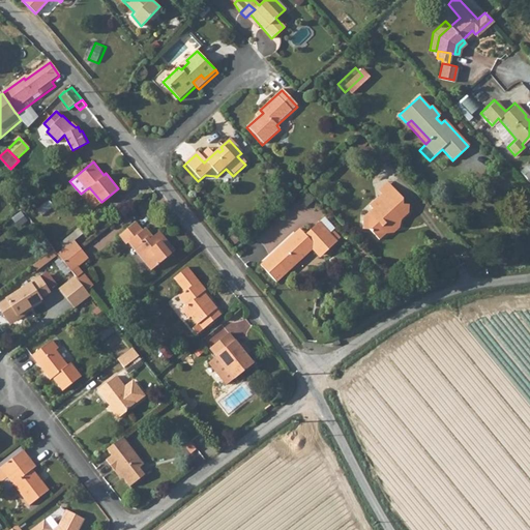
[(378,197),(381,200),(393,188),(389,185),(378,197)]
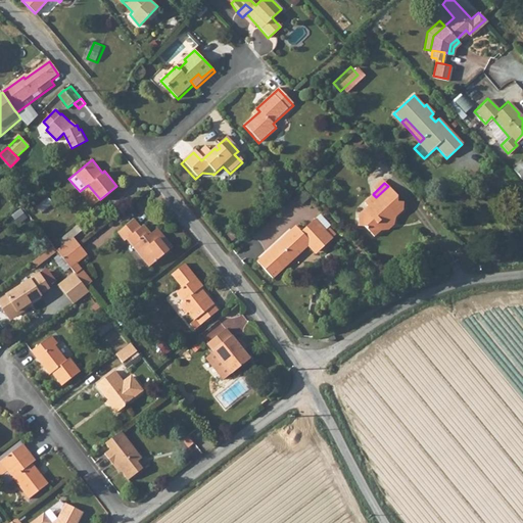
[(100,199),(88,185),(85,187),(80,191),(92,206),(100,199)]
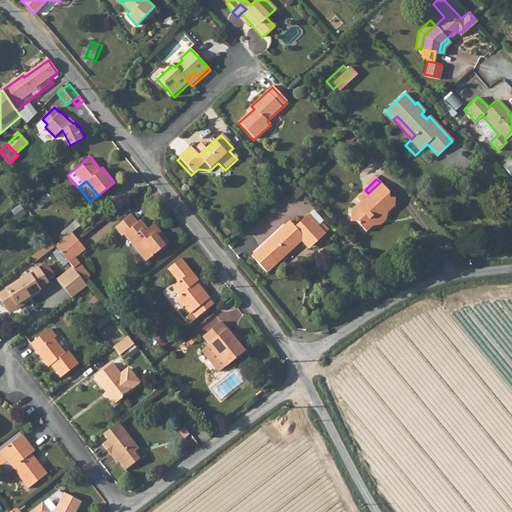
[(391,200),(391,195),(380,182),(368,193),(359,202),(364,207),(353,216),(352,225),(359,225),(369,236),(376,231),(376,227),(379,224),(380,226),(388,225),(389,217),(396,209),(397,201),(391,200)]
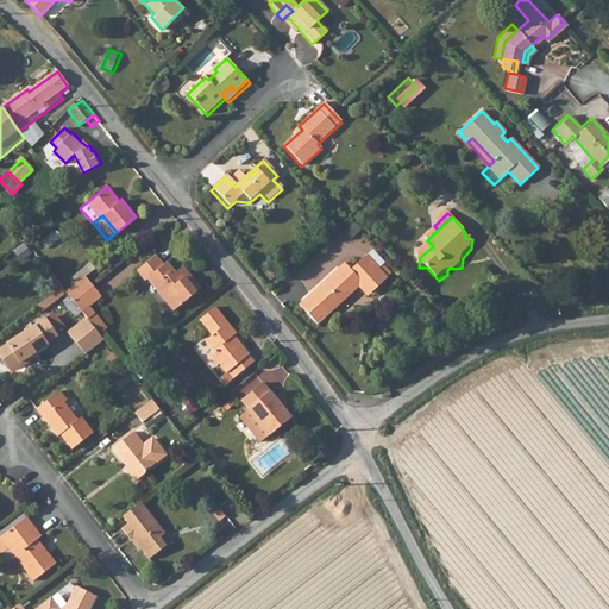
[(196,290),(184,276),(189,272),(183,264),(175,271),(170,275),(168,271),(173,268),(165,259),(162,263),(154,253),(135,269),(144,281),(148,278),(174,309),(196,290)]
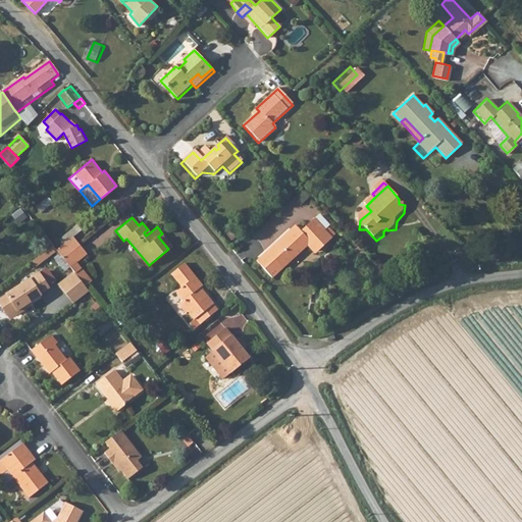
[(279,271),(309,243),(320,255),(334,242),(316,222),(301,236),(299,233),(294,238),(291,235),(258,266),(274,283),(283,274),(279,271)]
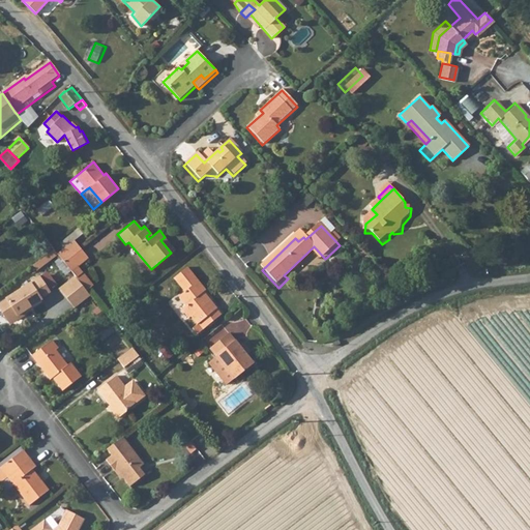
[(175,249),(165,237),(160,240),(171,253),(175,249)]
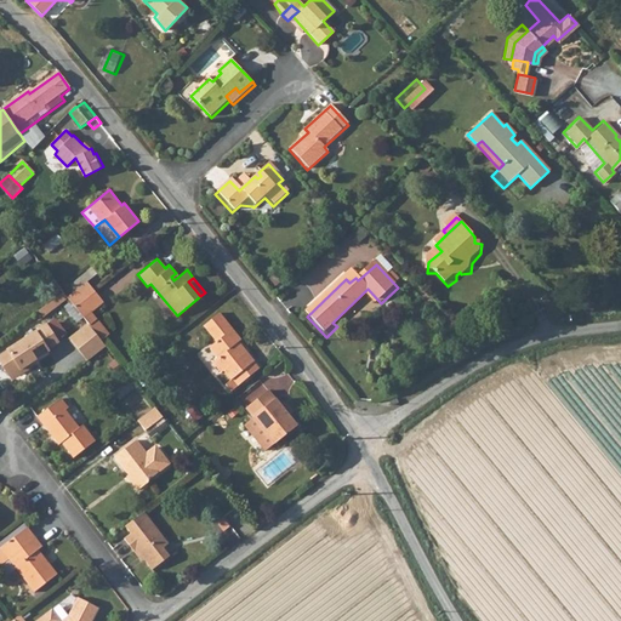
[(272,284),(275,289),(283,283),(278,278),(272,284)]
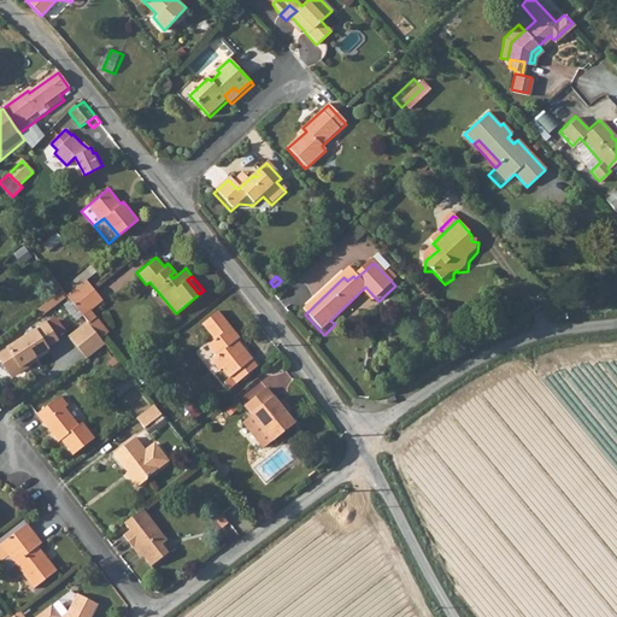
[(69,297),(77,306),(95,291),(88,281),(69,297)]
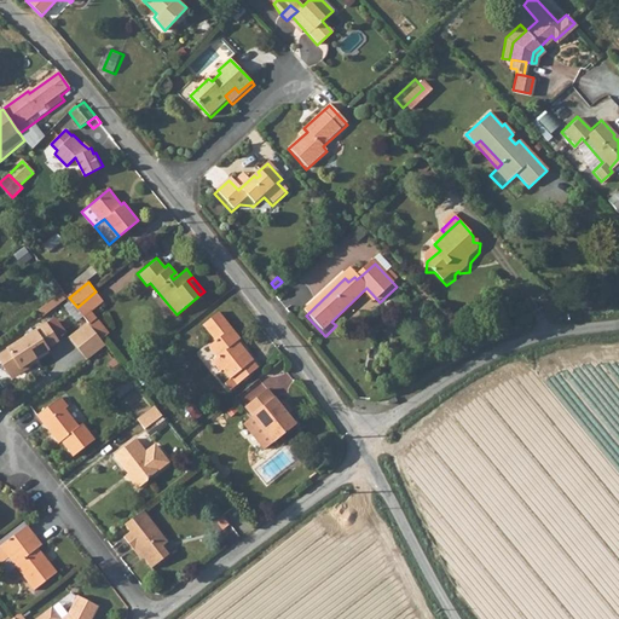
[(331,322),(336,325),(366,296),(376,306),(380,302),(366,288),(331,322)]
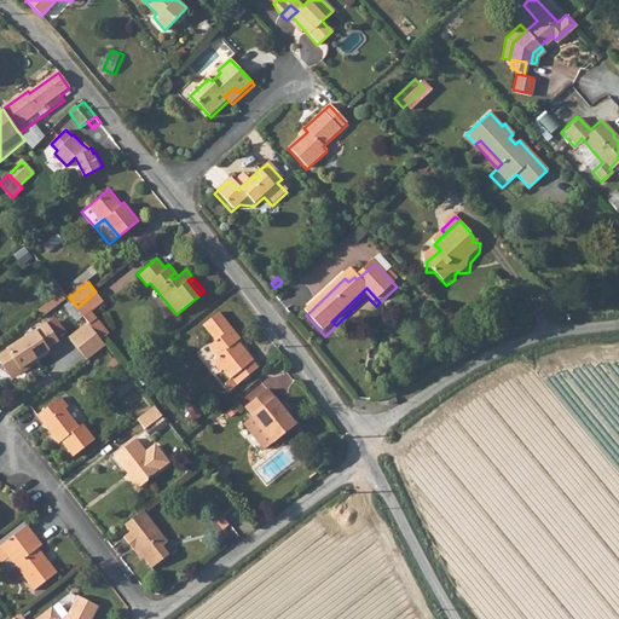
[(44,316),(68,295),(63,290),(39,310),(44,316)]
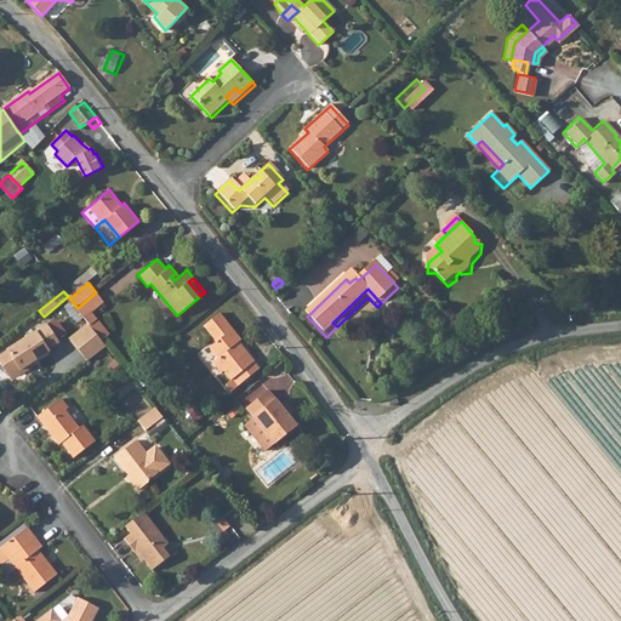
[(104,302),(96,292),(78,308),(91,325),(100,319),(93,312),(104,302)]
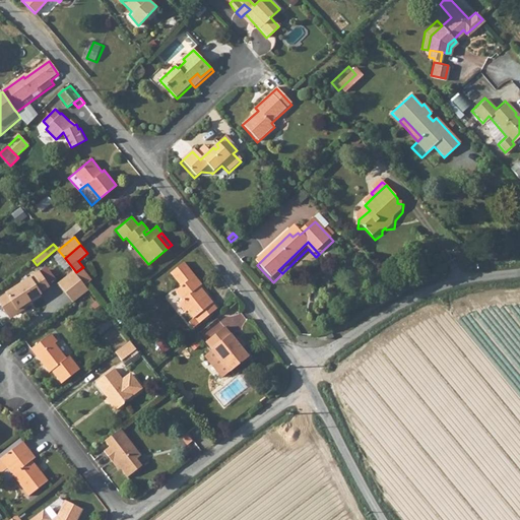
[(191,309),(188,311),(195,318),(198,315),(201,313),(205,318),(217,307),(200,286),(202,284),(185,262),(171,273),(183,287),(177,293),(183,301),(191,309)]
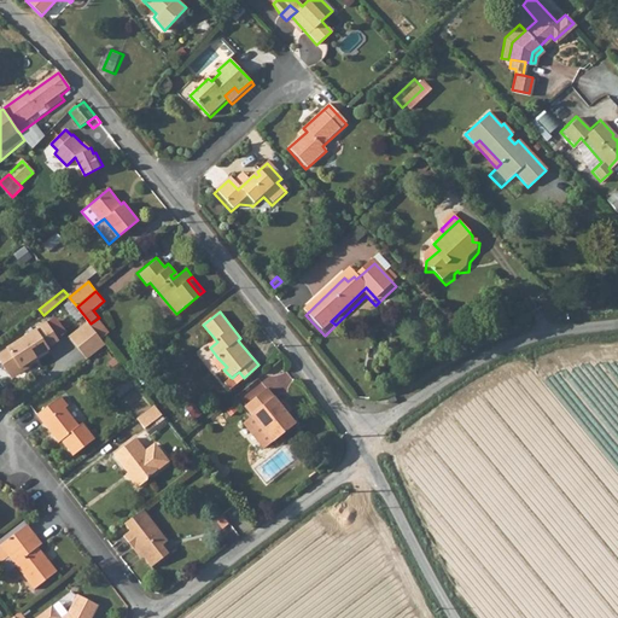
[(111,332),(99,318),(91,324),(103,339),(111,332)]
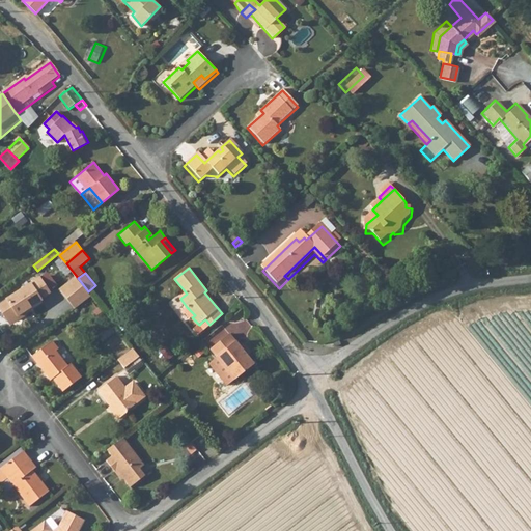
[(19,316),(24,312),(43,300),(42,299),(51,291),(40,276),(7,299),(8,300),(0,305),(0,307),(8,320),(17,314),(19,316)]
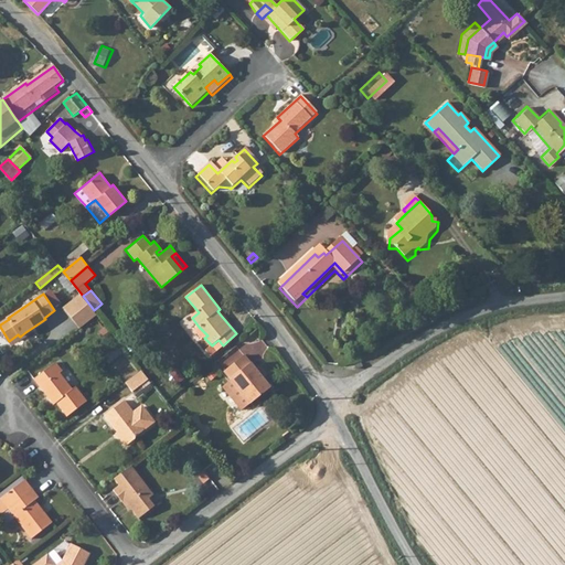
[(65,309),(81,329),(98,316),(94,310),(83,296),(65,309)]
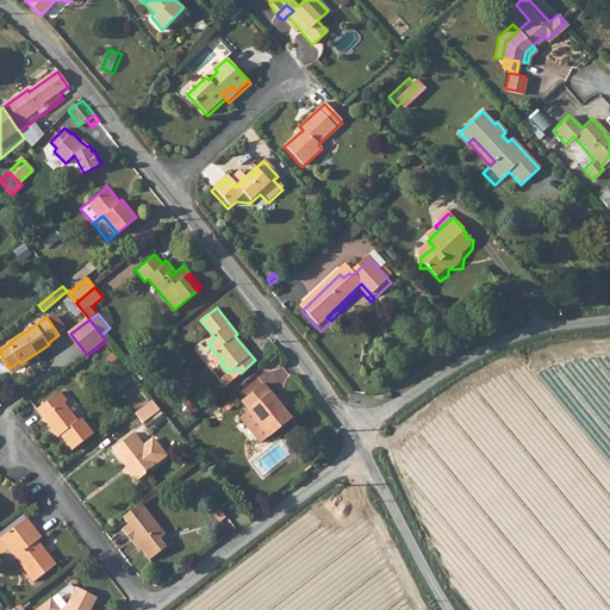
[(221,365),(224,362),(215,353),(210,356),(218,367),(221,365)]
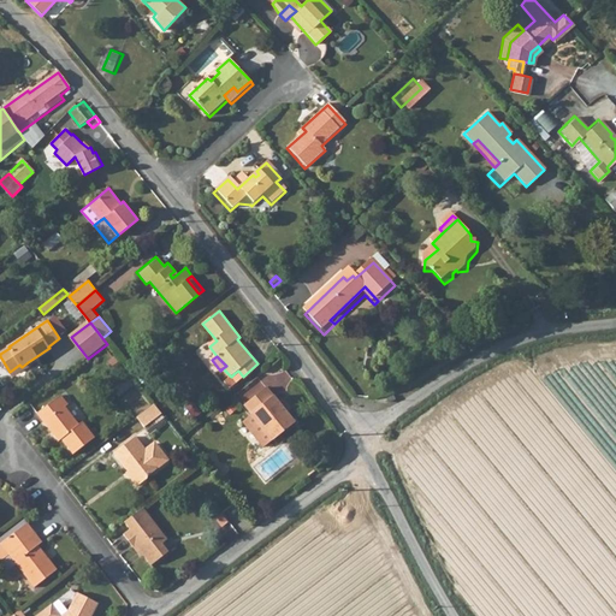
[(30,366),(28,362),(22,367),(19,365),(10,372),(15,377),(30,366)]
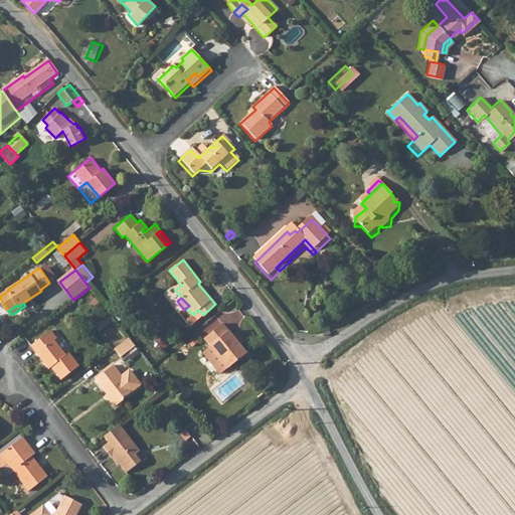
[(220,372),(228,365),(228,366),(246,350),(222,322),(204,338),(210,345),(203,351),(220,372)]
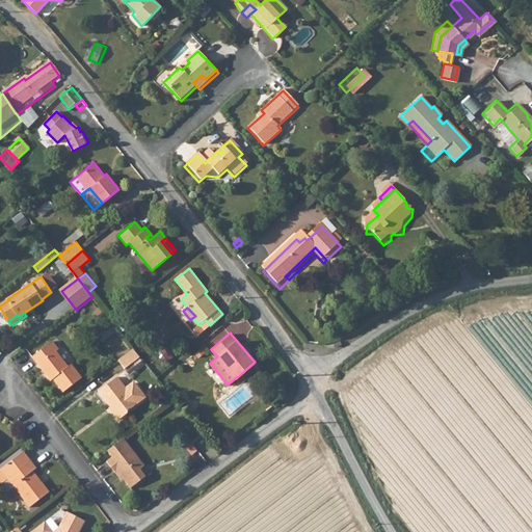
[(59,350),(52,342),(32,357),(51,381),(53,380),(63,393),(81,378),(71,366),(69,368),(56,352),(59,350)]
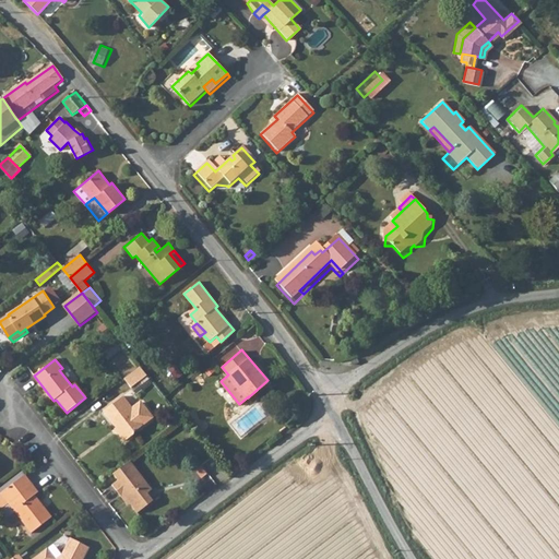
[(131,388),(146,376),(140,367),(125,379),(131,388)]
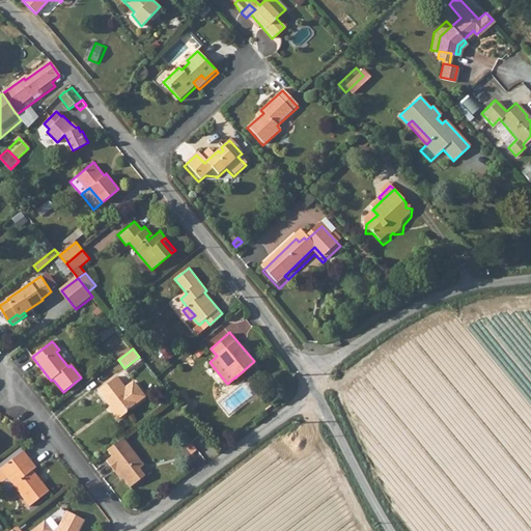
[(116,375),(98,391),(110,406),(114,410),(112,412),(117,418),(119,418),(128,412),(128,410),(143,397),(144,393),(135,382),(131,382),(126,386),(116,375)]
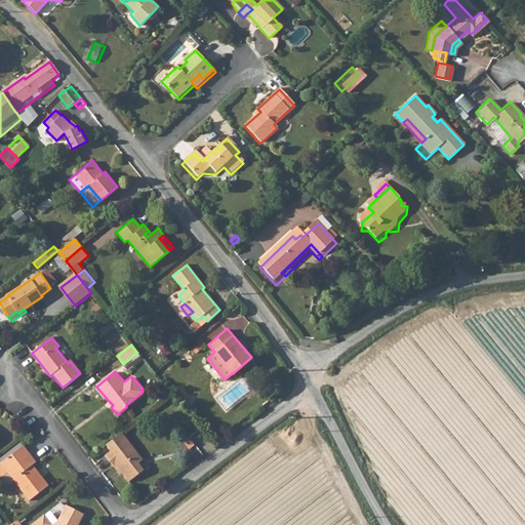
[(114,468),(117,465),(122,473),(129,481),(144,471),(138,463),(143,460),(122,433),(107,445),(112,451),(105,456),(114,468)]
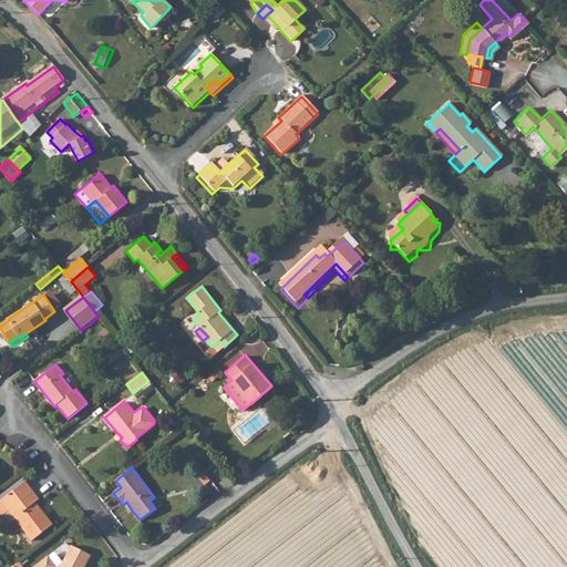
[(26,482),(0,501),(9,512),(32,542),(52,525),(35,503),(39,500),(26,482)]
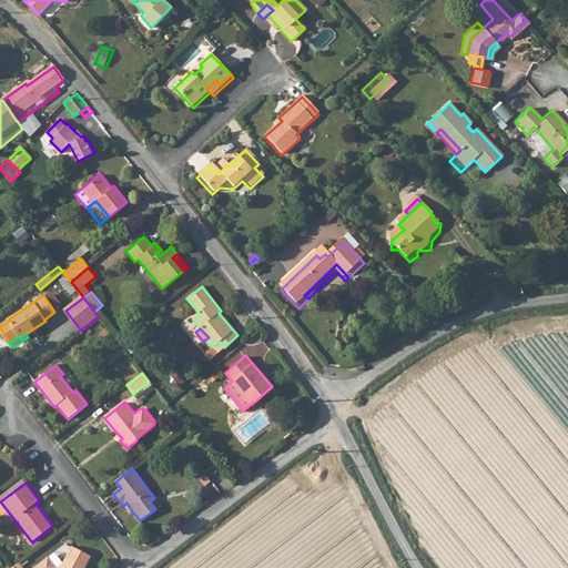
[(130,514),(132,511),(127,503),(123,506),(130,514)]
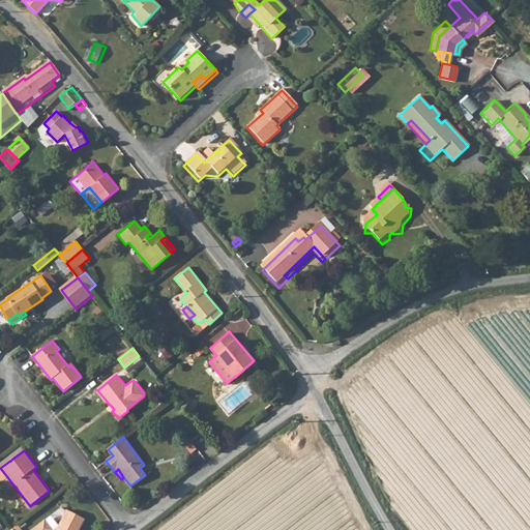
[(78,529),(84,519),(66,510),(58,526),(53,529),(40,529),(38,528),(35,528),(32,529),(78,529)]
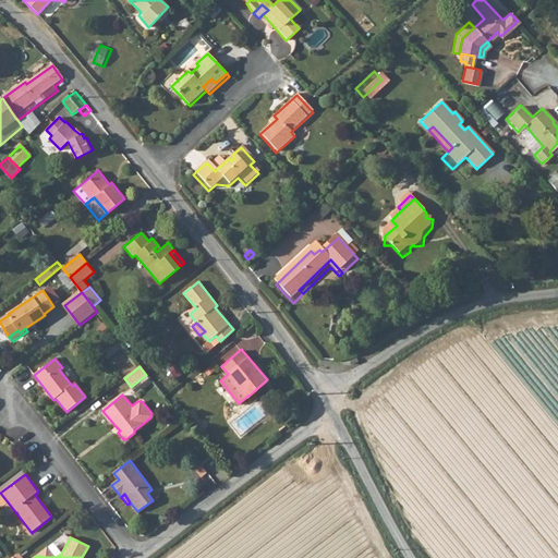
[(40,556),(43,557),(55,557),(47,548),(37,556),(40,556)]
